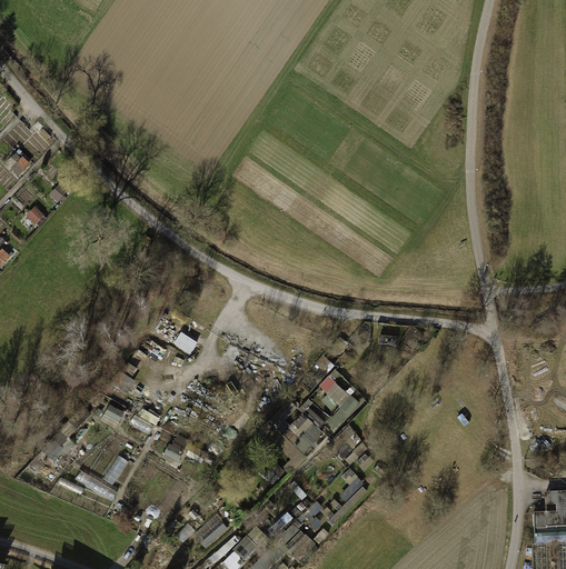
[(16,150),(5,161),(18,175),(29,163),(16,150)]
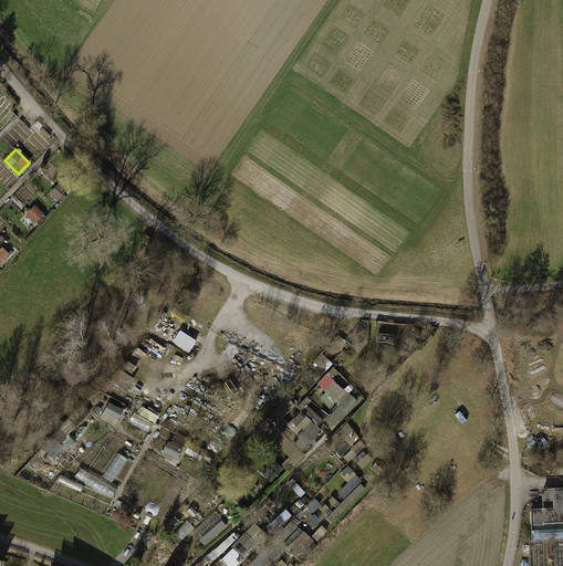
[(47,194),(55,201),(69,186),(60,178),(47,194)]
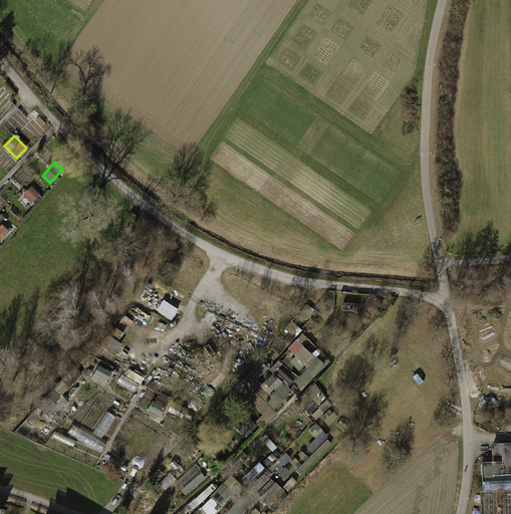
[(29,203),(38,195),(31,186),(22,194),(29,203)]
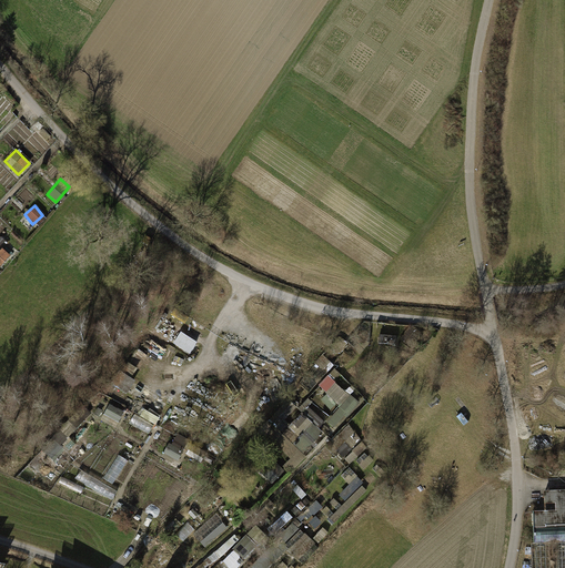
[(0,264),(9,255),(0,247),(0,264)]
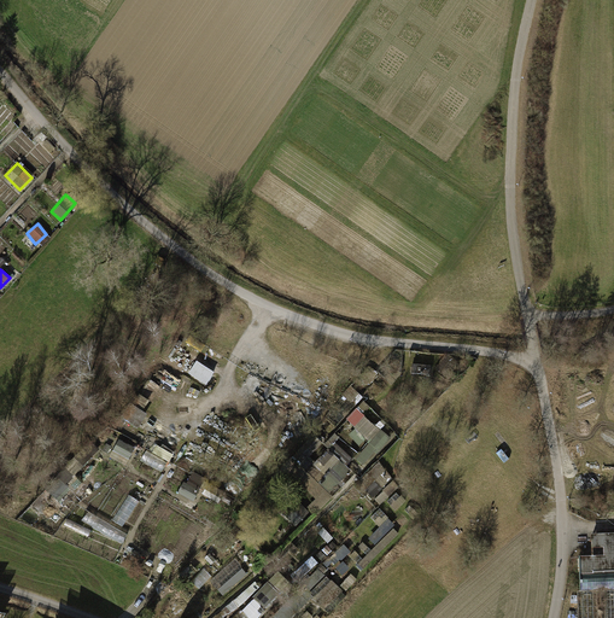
[(428,371),(440,379),(454,363),(442,354),(428,371)]
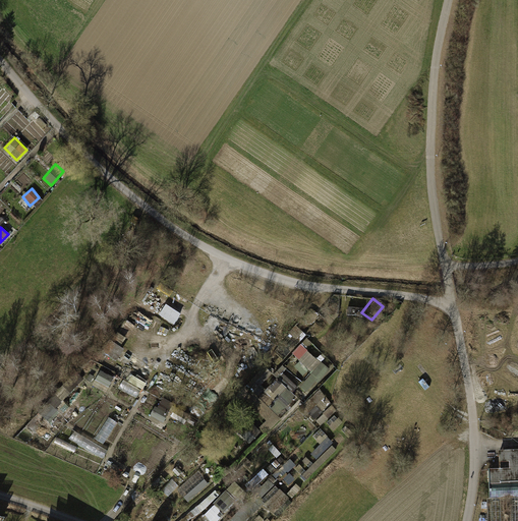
[(358,308),(343,307),(342,315),(357,315),(358,308)]
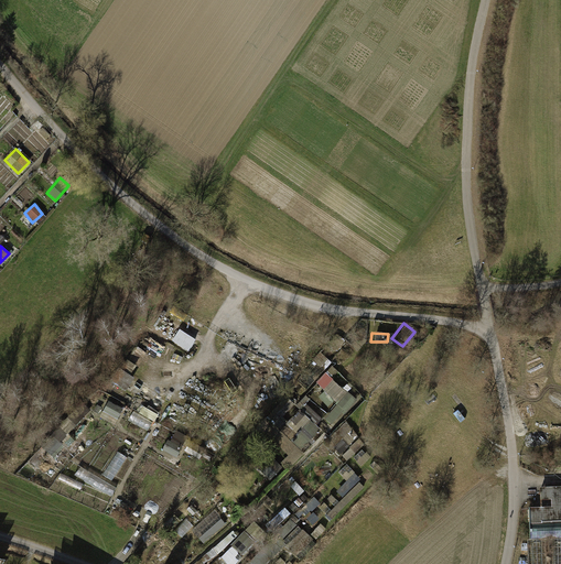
[(337,403),(323,418),(330,424),(355,401),(326,371),(316,381),(337,403)]
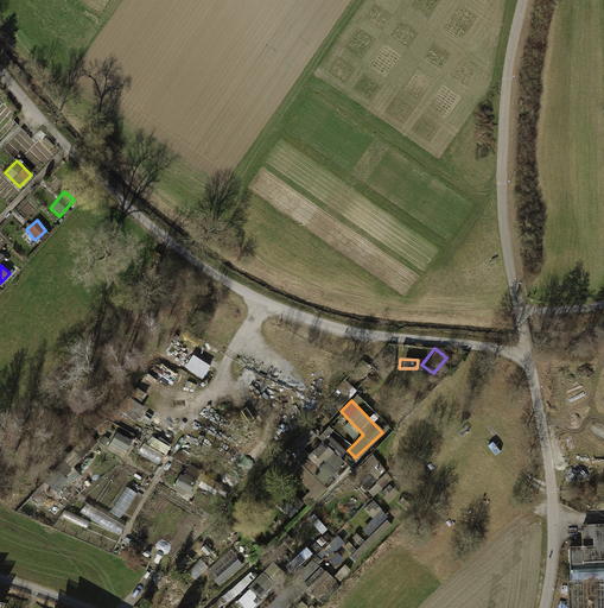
[(357,439),(362,430),(345,422),(341,431),(357,439)]
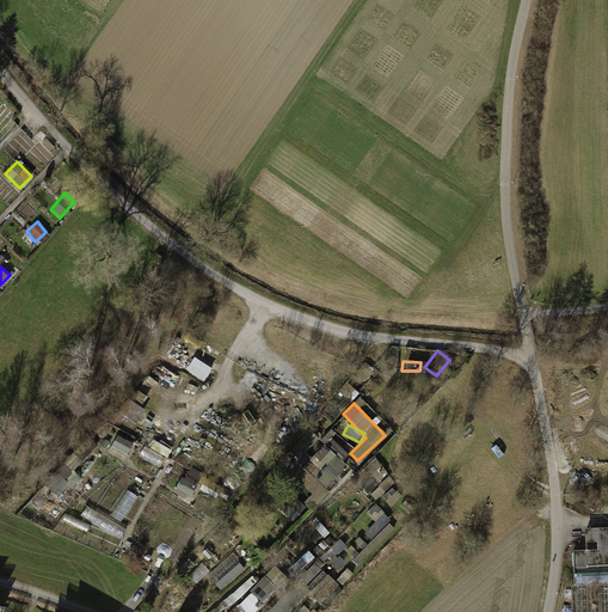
[(123,458),(131,441),(117,433),(109,451),(123,458)]
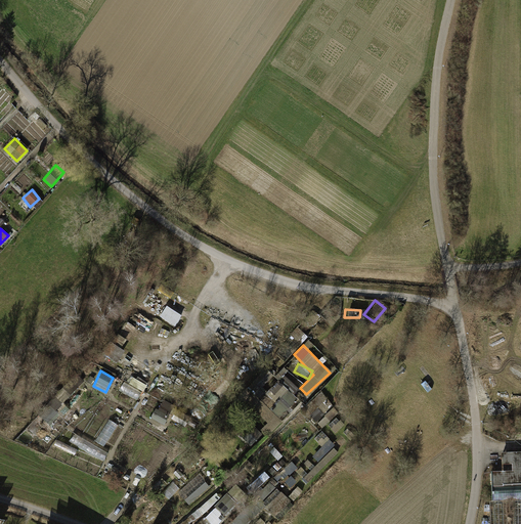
[(281,416),(299,386),(279,375),(264,401),(275,407),(273,410),(281,416)]
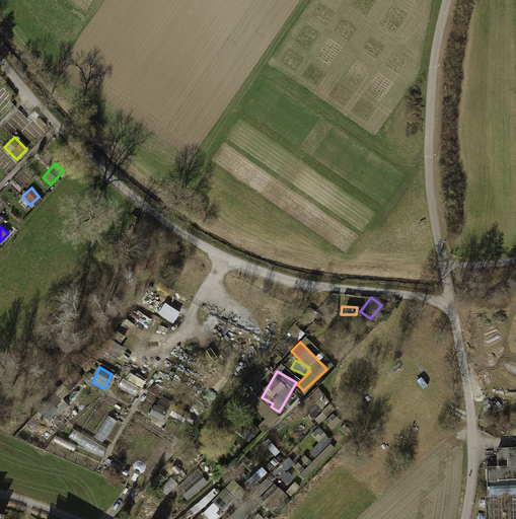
[(246,401),(270,426),(277,419),(254,394),(246,401)]
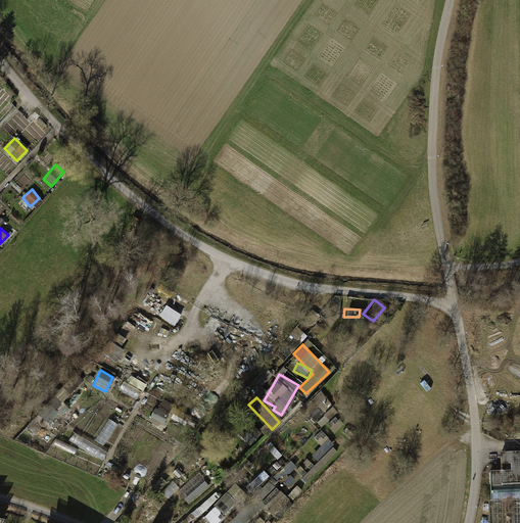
[(162,422),(168,413),(154,406),(149,416),(162,422)]
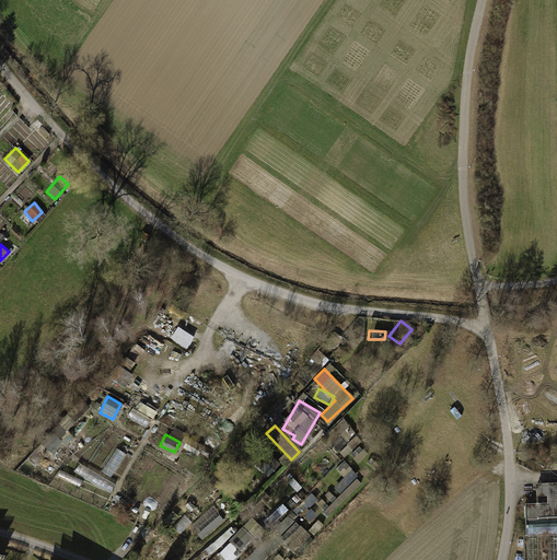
[(522,504),(522,521),(556,520),(556,485),(545,485),(546,503),(522,504)]
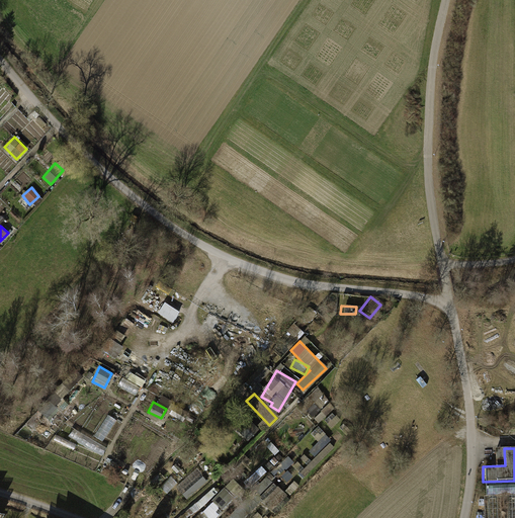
[(195,467),(175,487),(186,499),(207,481),(195,467)]
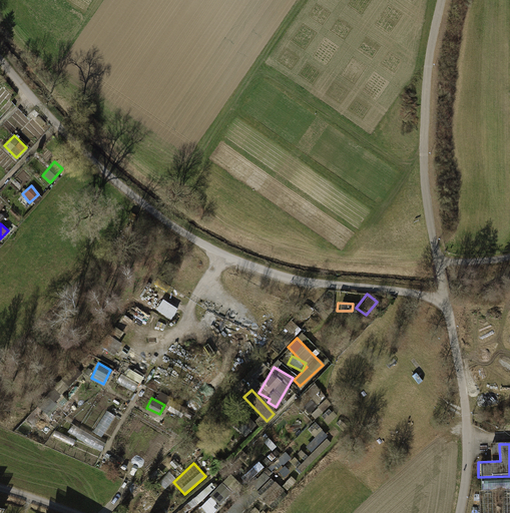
[(260,473),(240,493),(245,498),(265,478),(260,473)]
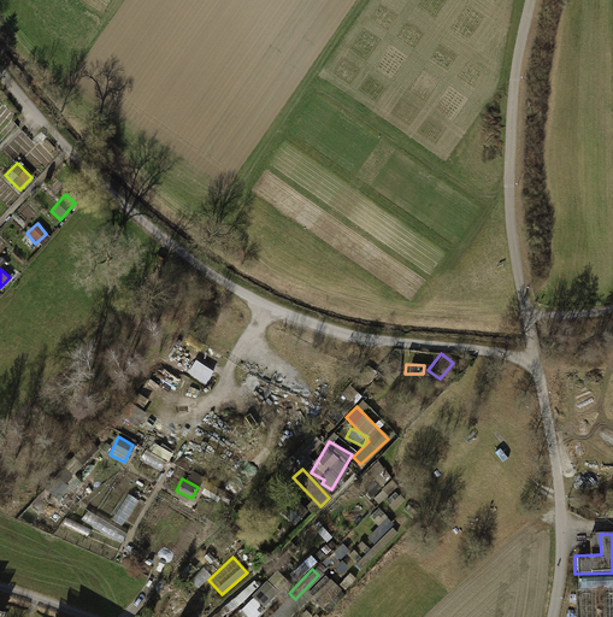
[(612,573),(575,574),(575,591),(591,591),(595,589),(612,588),(612,573)]
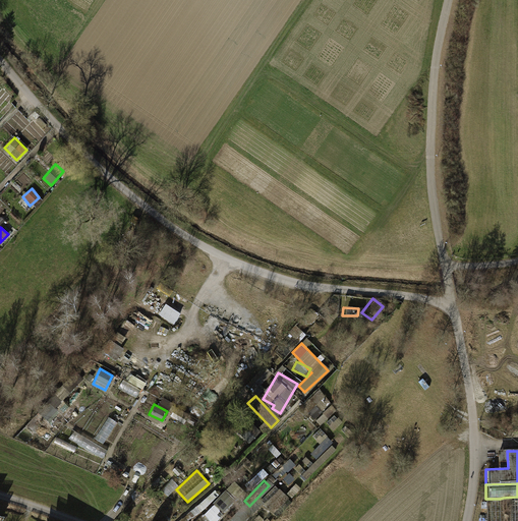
[(213,502),(222,511),(234,501),(225,490),(213,502)]
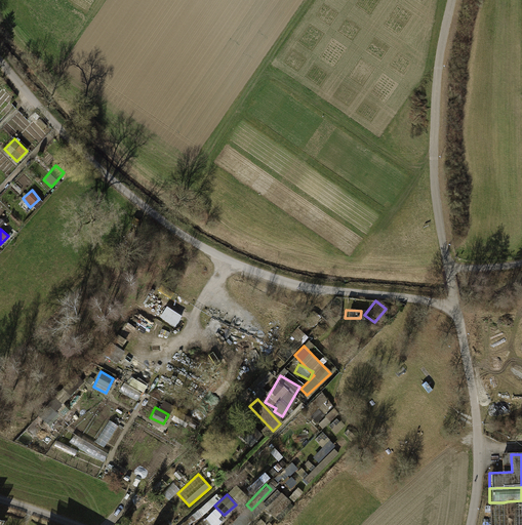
[(521,524),(521,500),(507,501),(508,524),(521,524)]
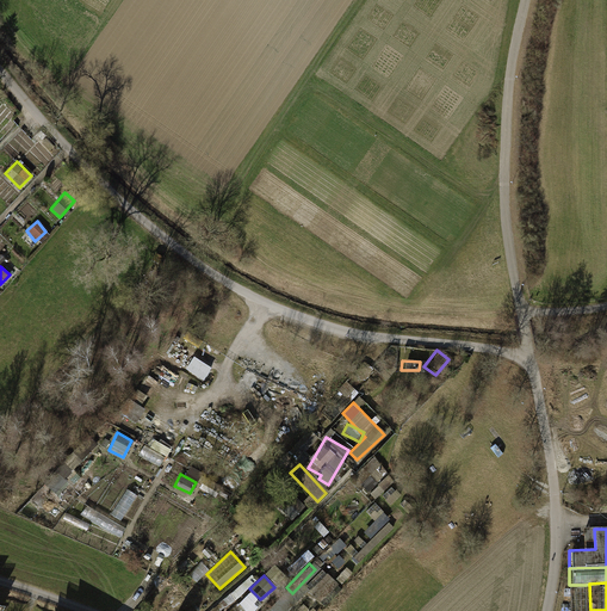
[(567,585),(567,610),(587,610),(586,585),(569,585),(567,585)]
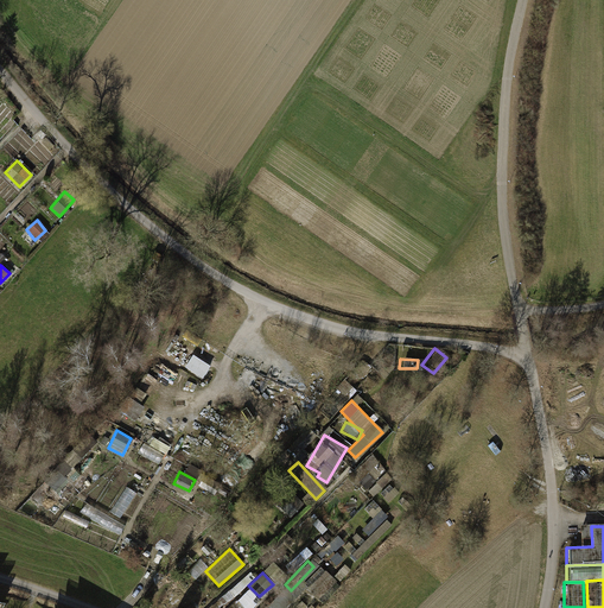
[(249,589),(229,607),(250,607),(260,600),(249,589)]
